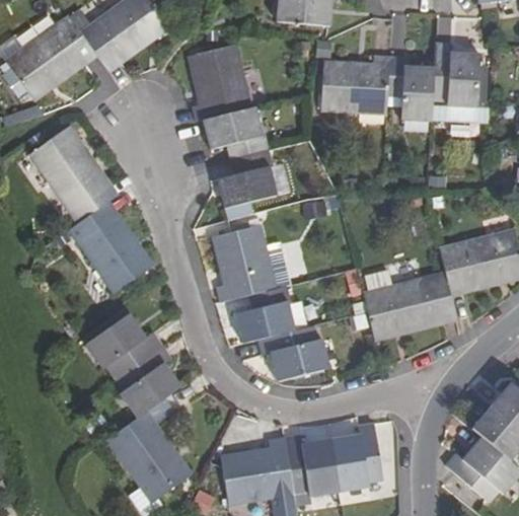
[(156,3),(160,0),(122,0),(80,29),(92,48),(104,64),(167,19),(156,3)]
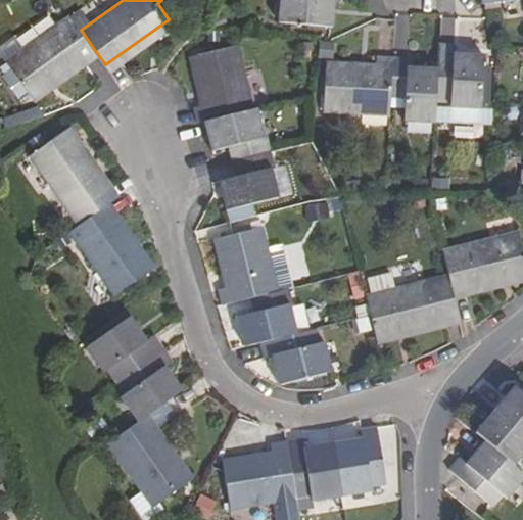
[(278,0),(277,19),(330,26),(332,0),(278,0)]
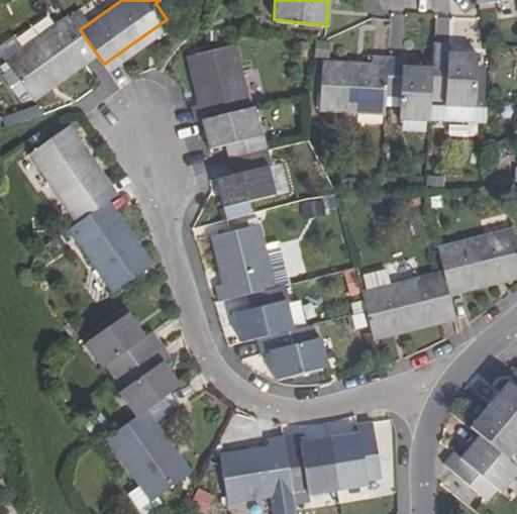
[(80,29),(68,12),(5,58),(29,92),(92,47),(80,29)]
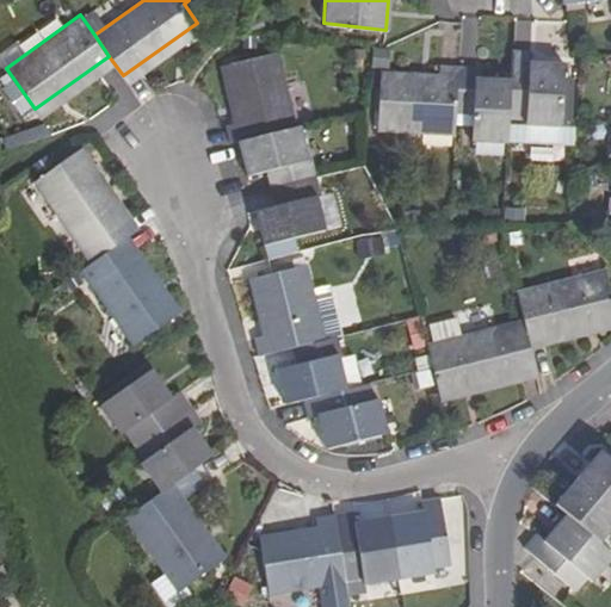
[(534,44),(516,43),(513,80),(511,111),(530,112),(530,119),(565,121),(567,60),(534,56),(534,44)]
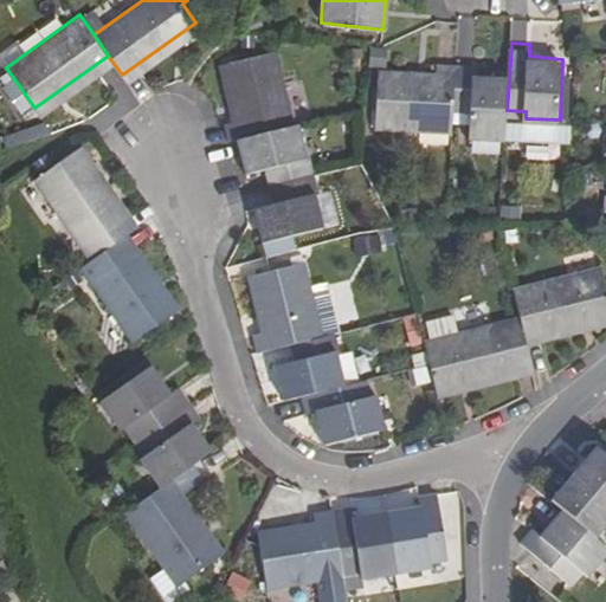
[(223,122),(226,142),(236,140),(291,125),(271,51),(225,63),(238,118),(223,122)]
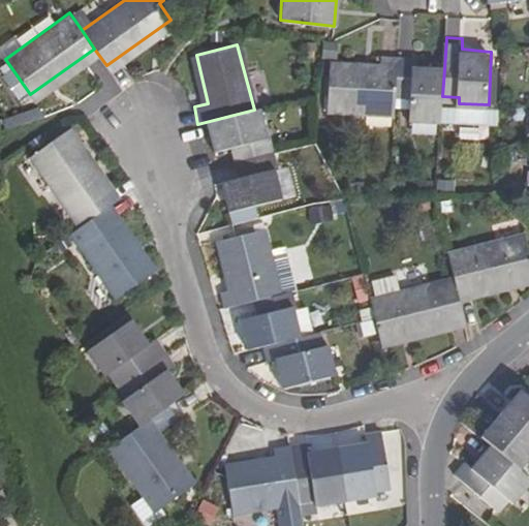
[(397,98),(399,57),(383,57),(382,65),(382,69),(332,67),(329,110),(396,113),(397,98)]
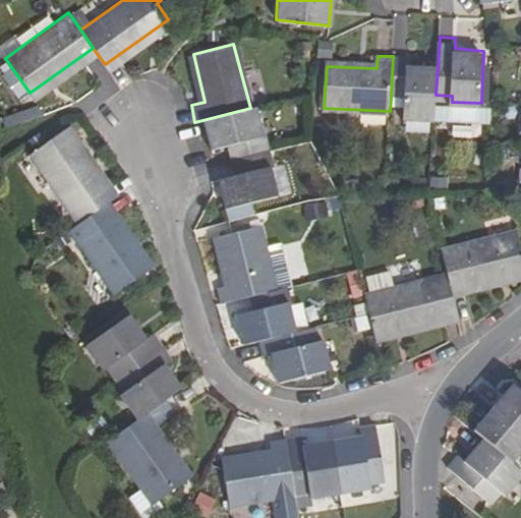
[(407,58),(393,56),(391,97),(405,99),(405,121),(435,123),(436,95),(438,68),(407,66),(407,58)]
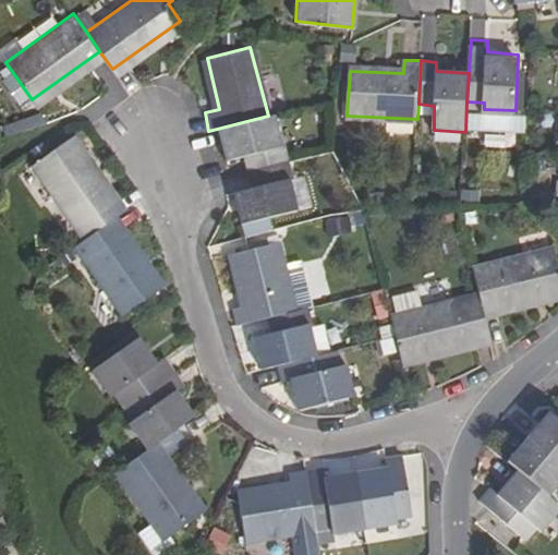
[(268,116),(217,129),(223,158),(243,154),(247,171),(288,160),(284,145),(280,145),(273,115),(268,116)]
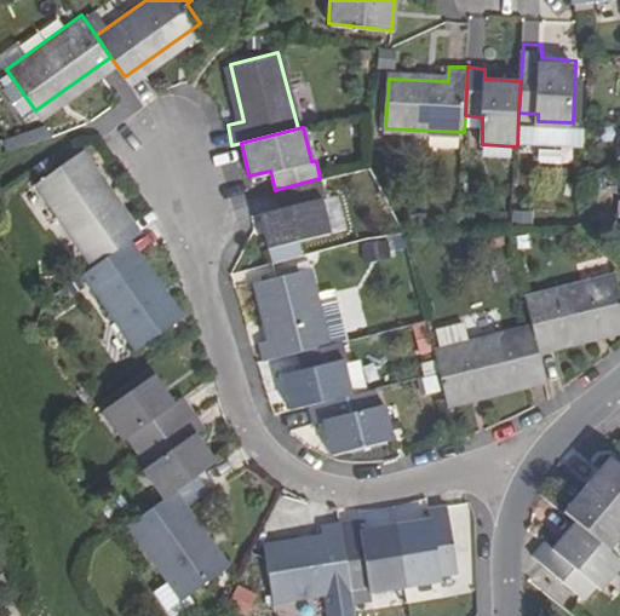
[(35,180),(92,264),(122,242),(128,237),(133,235),(75,153),(35,180)]
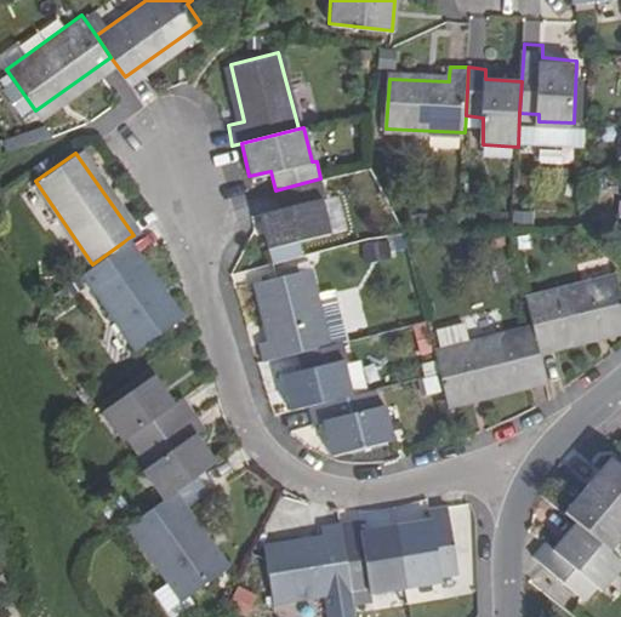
[(320,178),(275,190),(280,209),(258,215),(267,250),(329,235),(320,199),(324,199),(320,178)]
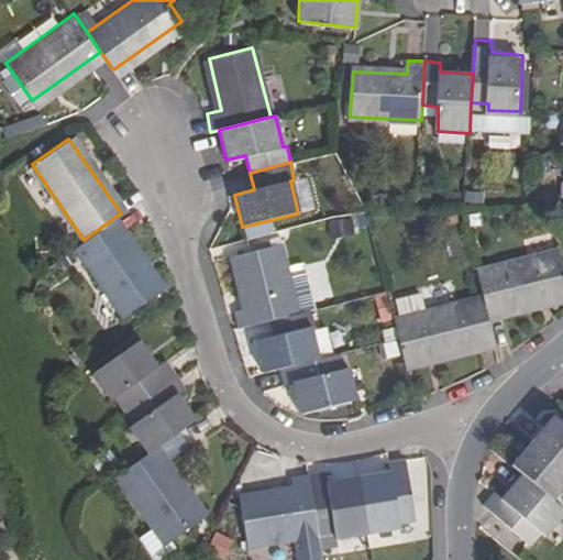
[(84,240),(75,246),(122,315),(159,291),(111,220),(84,240)]
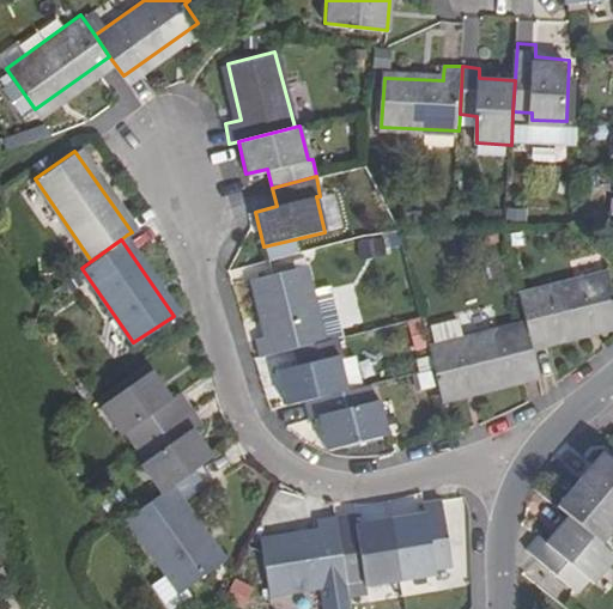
[(259,338),(262,355),(297,347),(326,340),(308,266),(260,276),(273,333),(268,335),(259,338)]
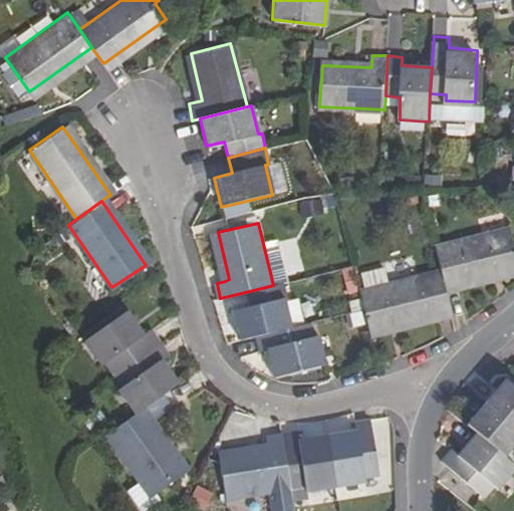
[(513,245),(510,227),(435,245),(441,268),(445,284),(513,267),(513,245)]
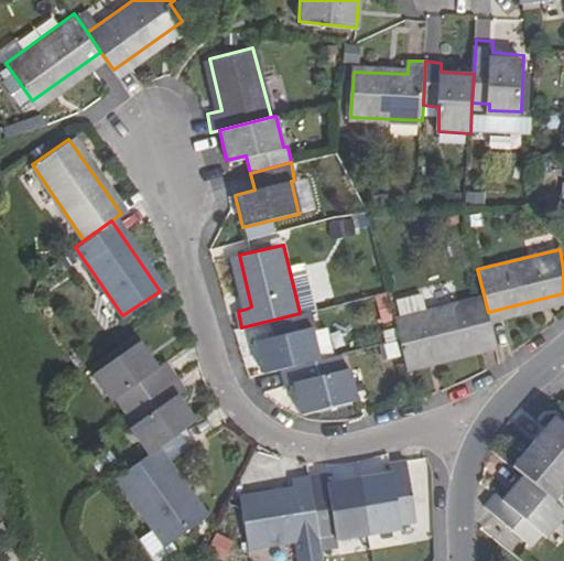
[(391,301),(396,316),(430,308),(425,291),(391,301)]
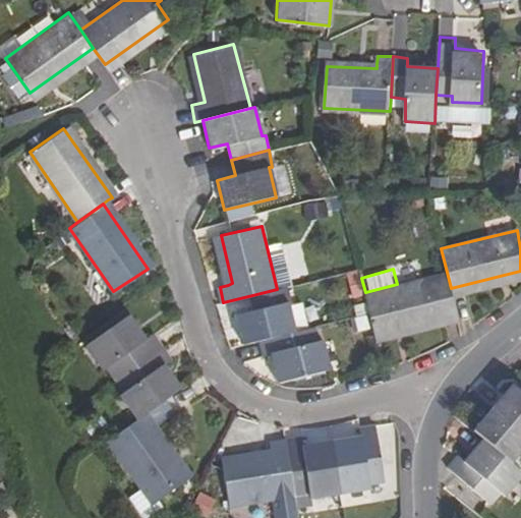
[(397,284),(365,292),(369,312),(374,333),(457,312),(452,295),(451,288),(447,272),(397,284)]
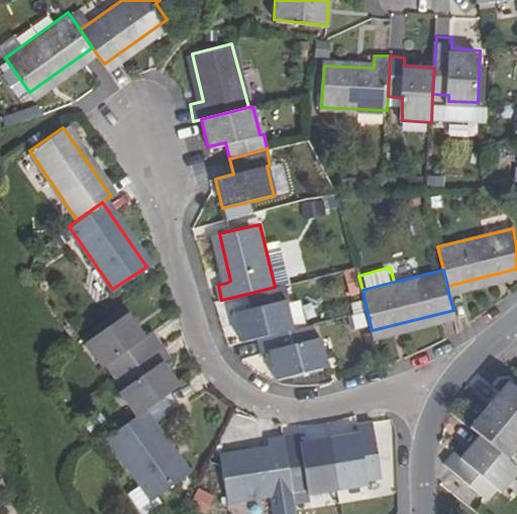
[(275,287),(250,293),(253,308),(234,313),(241,341),(257,337),(294,329),(287,302),(287,300),(291,298),(287,284),(275,287)]
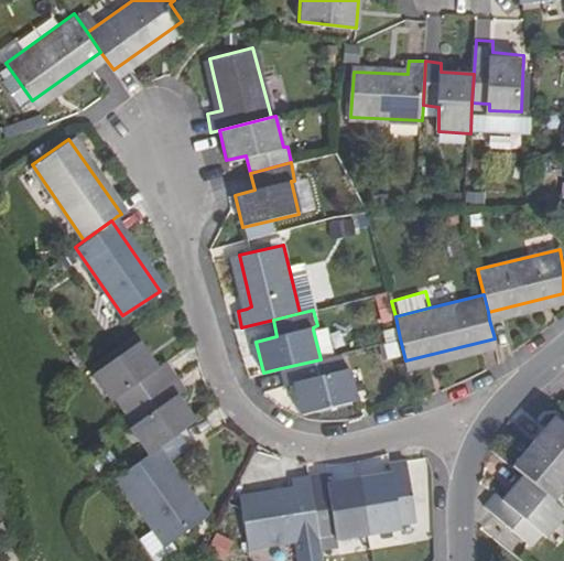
[(333,355),(326,326),(313,330),(321,359),(333,355)]
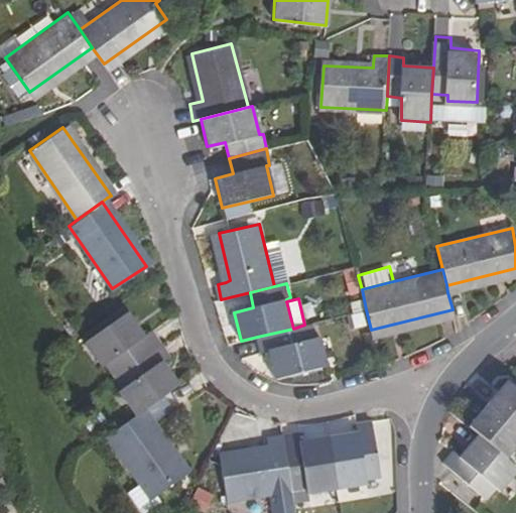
[(127,310),(85,340),(100,364),(104,361),(114,375),(160,343),(151,329),(142,334),(127,310)]
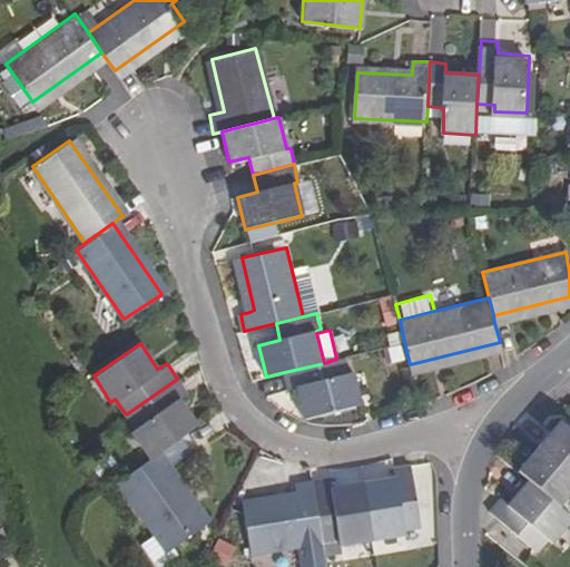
[(324,363),(284,372),(288,389),(298,388),(306,418),(362,403),(356,373),(351,374),(346,357),(336,359),(324,363)]
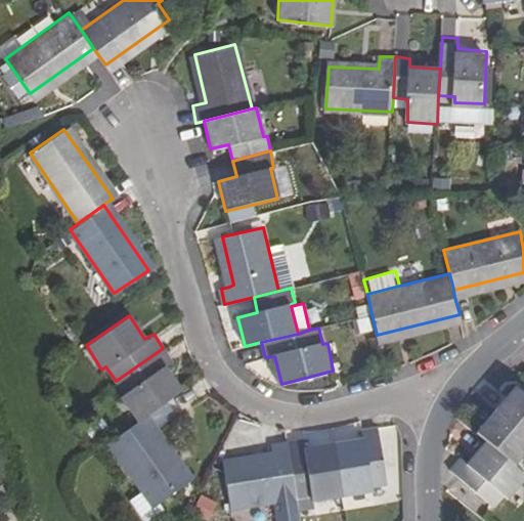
[(163,348),(116,381),(124,394),(121,397),(136,422),(143,418),(147,415),(180,391),(164,366),(172,359),(163,348)]
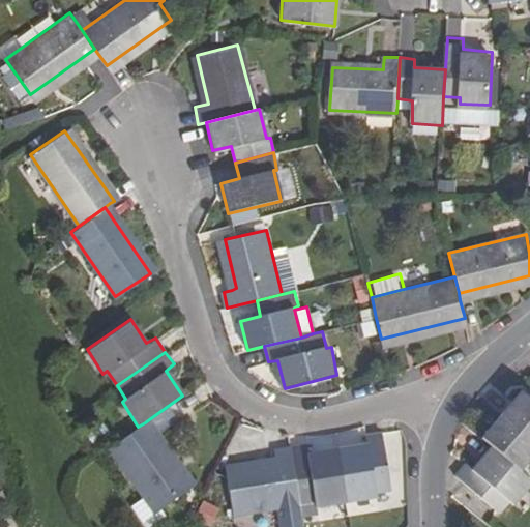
[(529,397),(526,393),(505,416),(529,437),(529,397)]
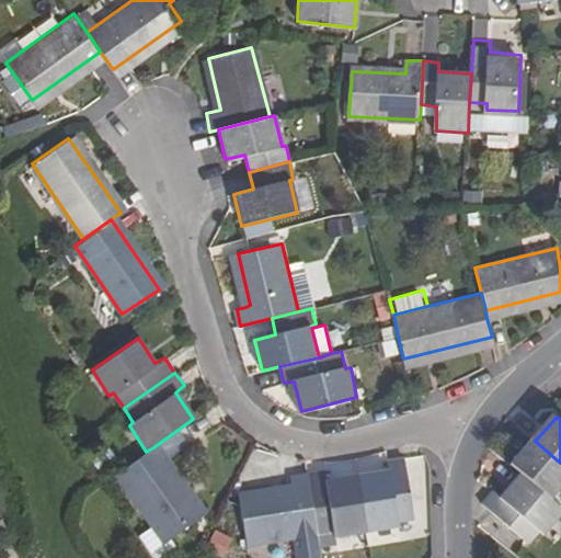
[(560,463),(535,441),(514,466),(521,473),(554,501),(560,492),(560,463)]
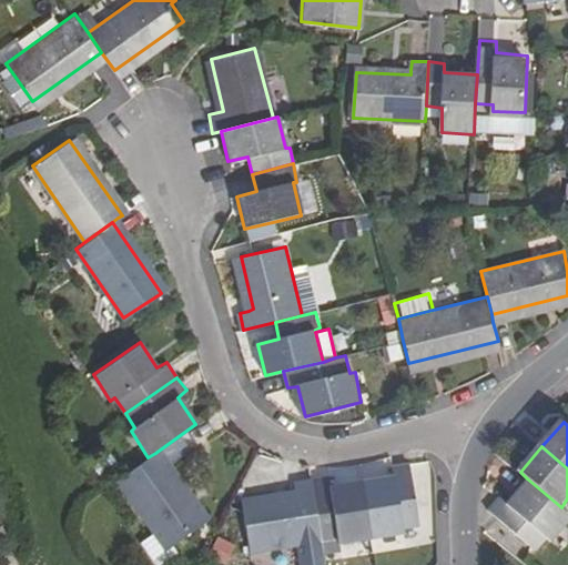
[(148,457),(118,480),(164,547),(203,523),(155,453),(148,457)]
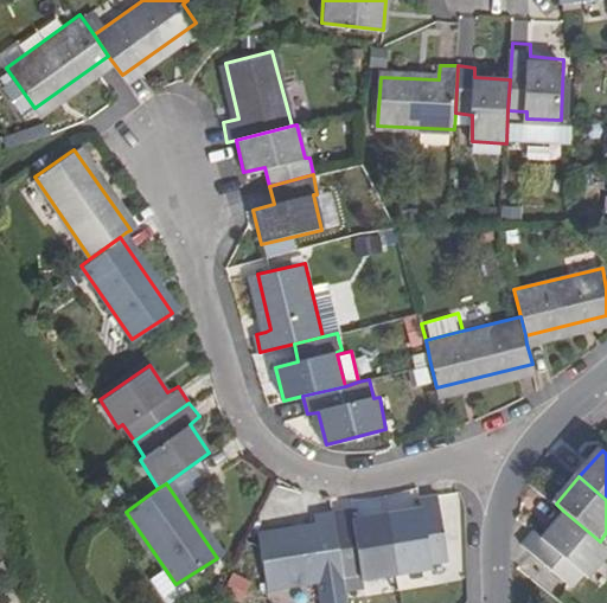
[(420,505),(387,510),(397,575),(429,569),(429,560),(448,557),(436,492),(419,495),(420,505)]
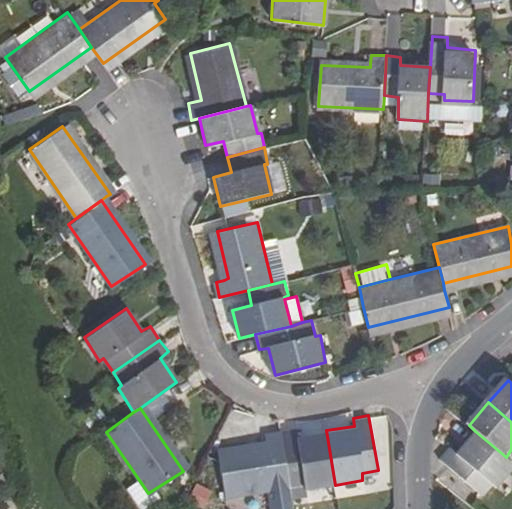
[(296,427),(280,429),(286,469),(302,466),(306,490),(335,485),(326,430),(297,435),(296,427)]
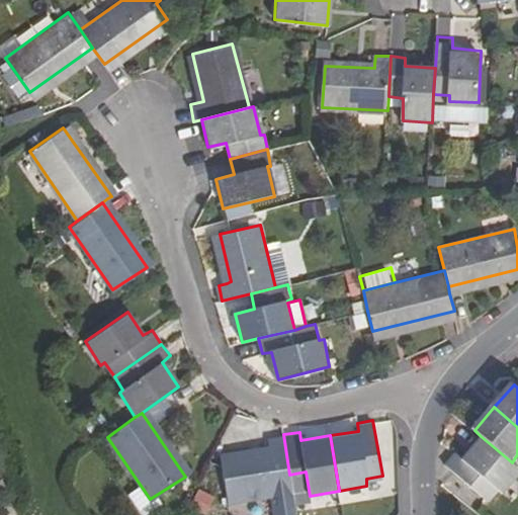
[(289,475),(283,434),(270,437),(271,445),(272,450),(222,457),(228,501),(292,490),(289,475)]
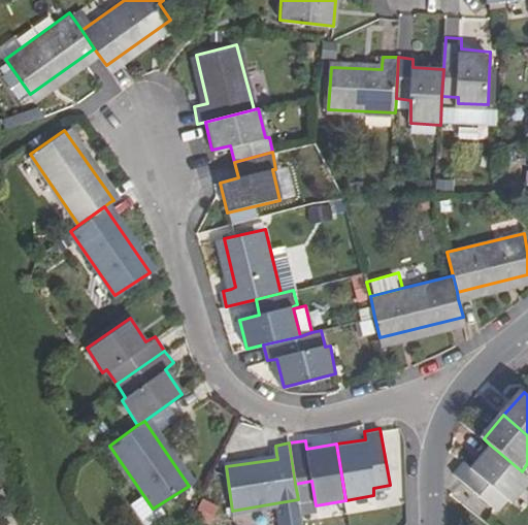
[(527,476),(522,471),(490,445),(470,467),(463,460),(453,472),(496,511),(507,499),(512,502),(527,482),(527,476)]
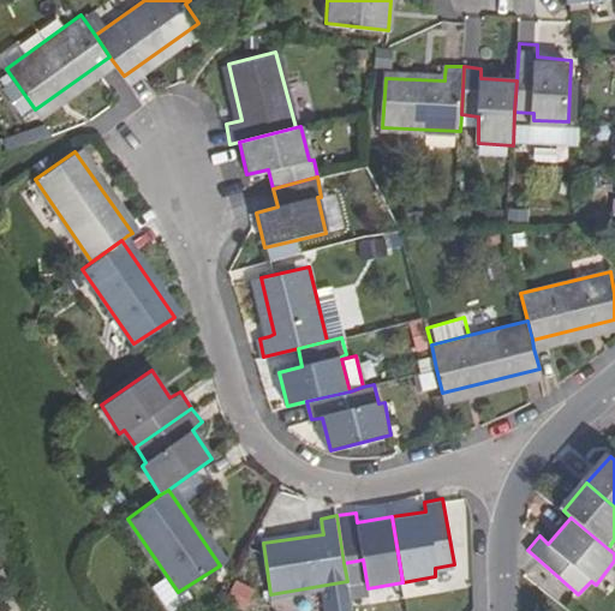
[(221,595),(240,610),(255,591),(236,576),(221,595)]
